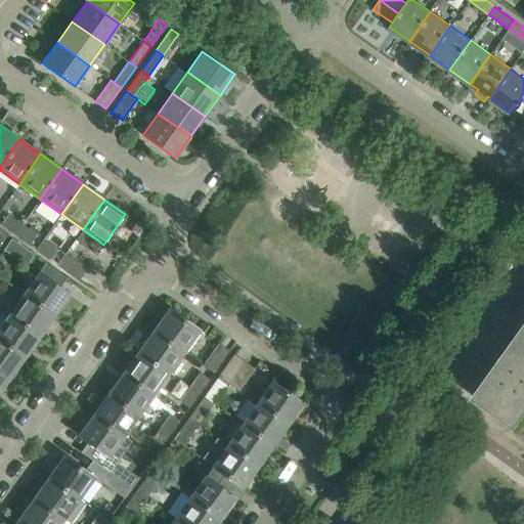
[(1,223),(15,233),(23,224),(8,214),(1,223)]
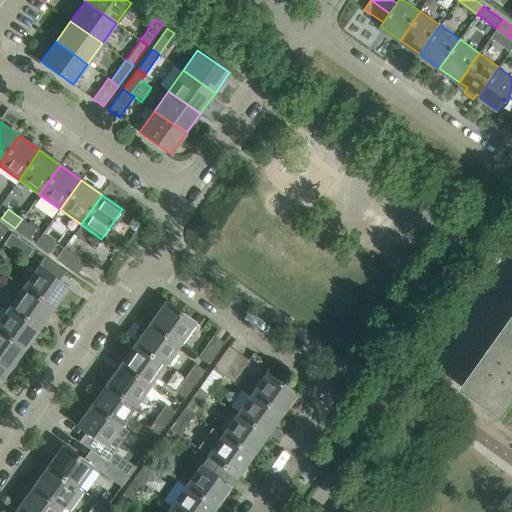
[(36,229),(22,219),(15,228),(30,238),(36,229)]
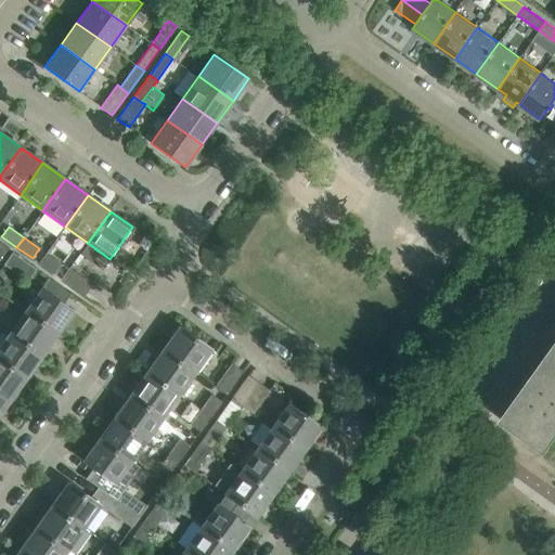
[(38,262),(54,274),(61,263),(46,253),(38,262)]
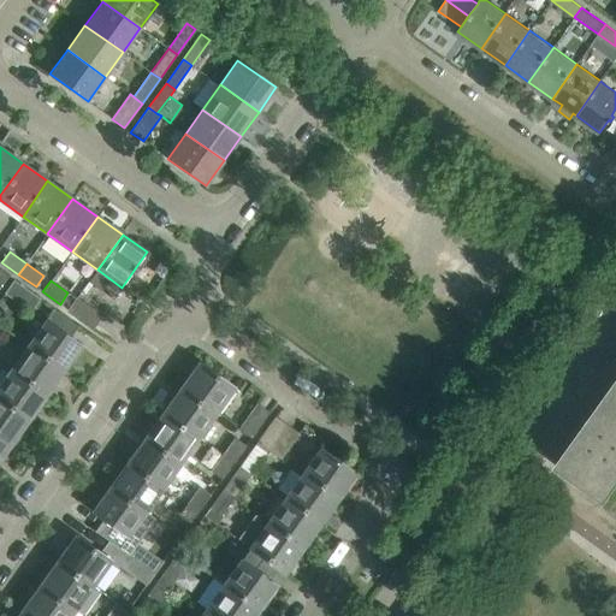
[(102,315),(83,301),(76,296),(67,309),(94,329),(102,315)]
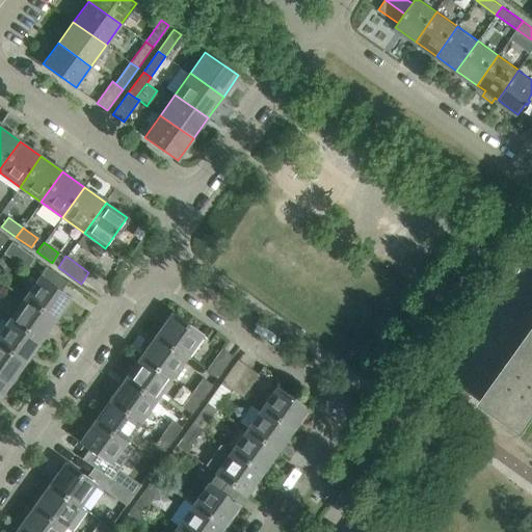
[(70,298),(53,286),(38,276),(24,298),(54,320),(70,298)]
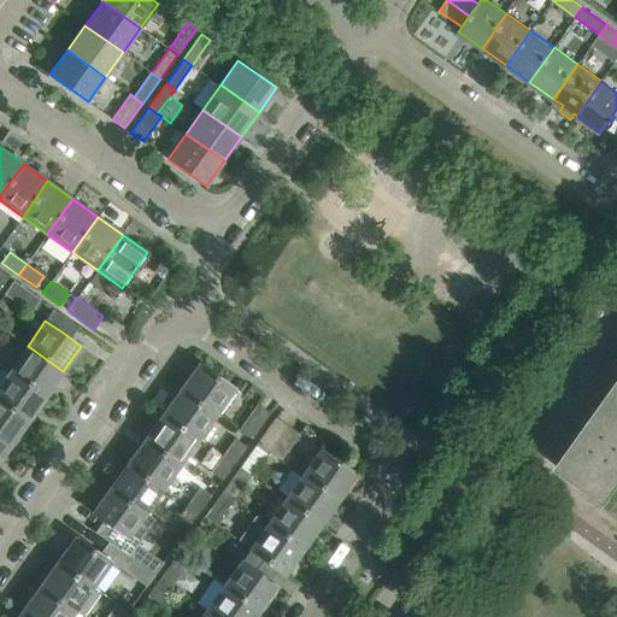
[(45,395),(63,371),(28,346),(10,370),(45,395)]
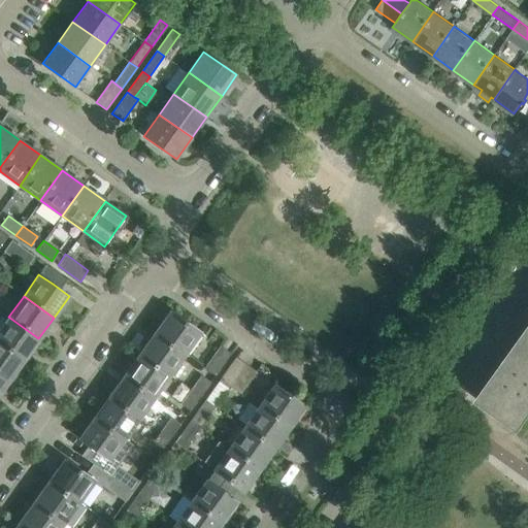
[(170,310),(155,331),(185,353),(200,331),(170,310)]
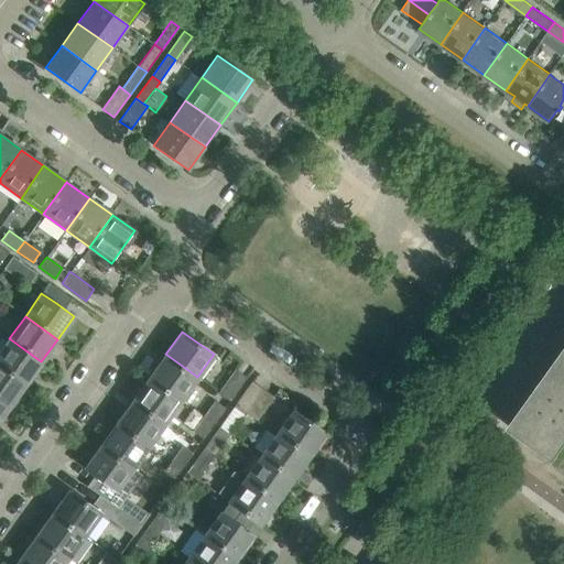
[(0,366),(25,384),(41,361),(9,338),(0,350),(0,366)]
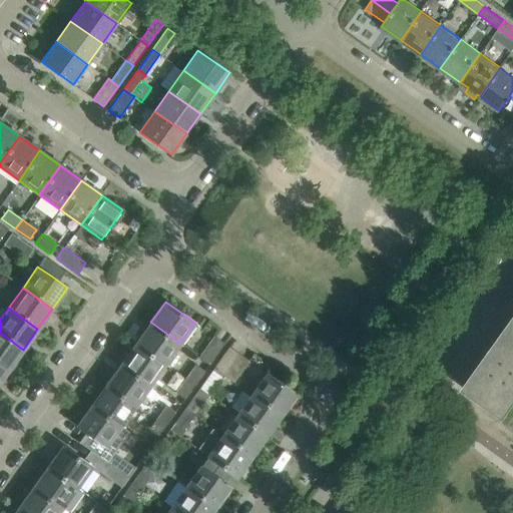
[(179,343),(150,322),(136,343),(165,364),(179,343)]
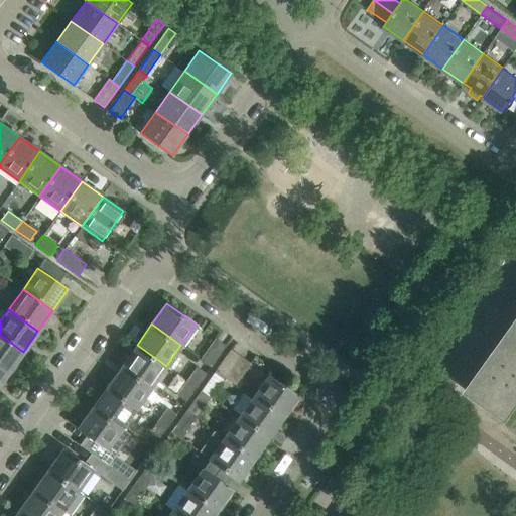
[(506,418),(515,404),(515,335),(509,330),(492,355),(490,354),(484,364),(485,364),(467,390),(506,418)]
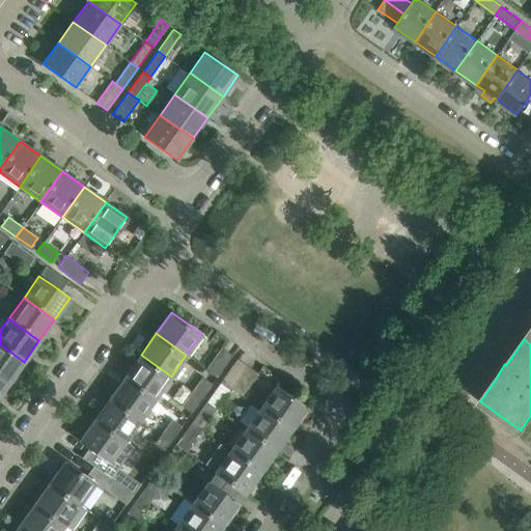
[(0,376),(8,384),(24,362),(0,344),(0,376)]
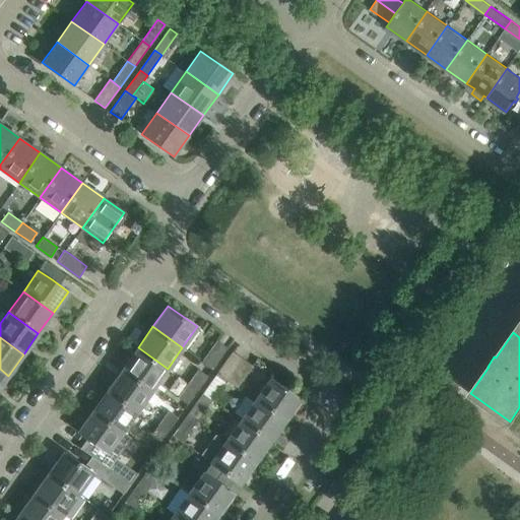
[(210,369),(225,347),(214,340),(200,362),(210,369)]
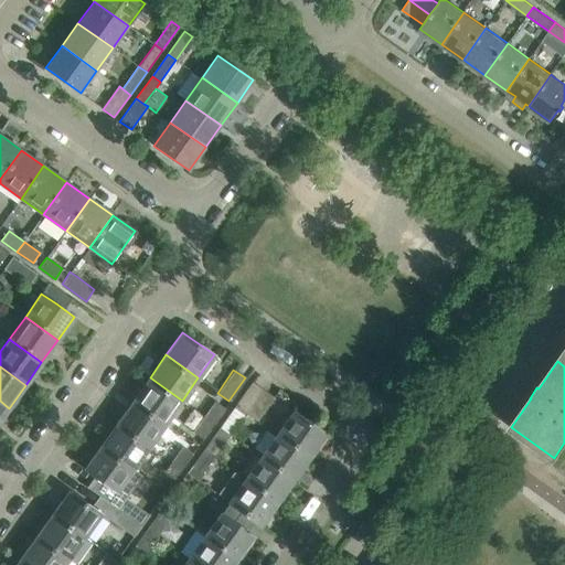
[(182,401),(150,377),(134,401),(166,424),(182,401)]
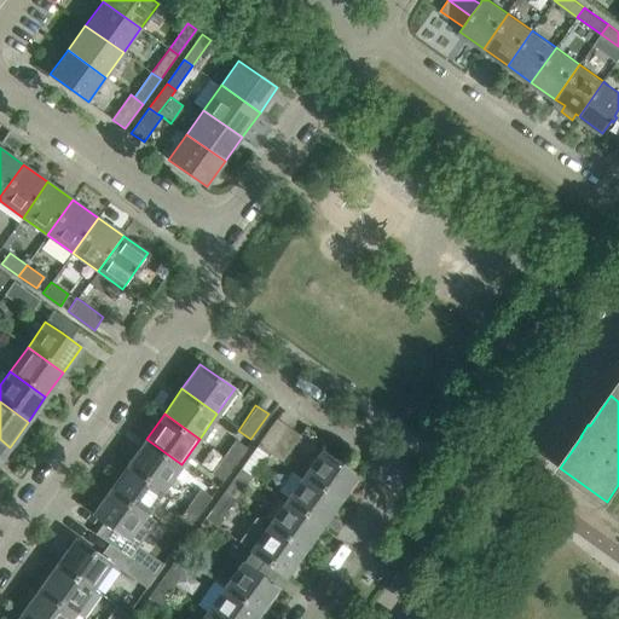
[(268,452),(287,426),(277,418),(258,445),(268,452)]
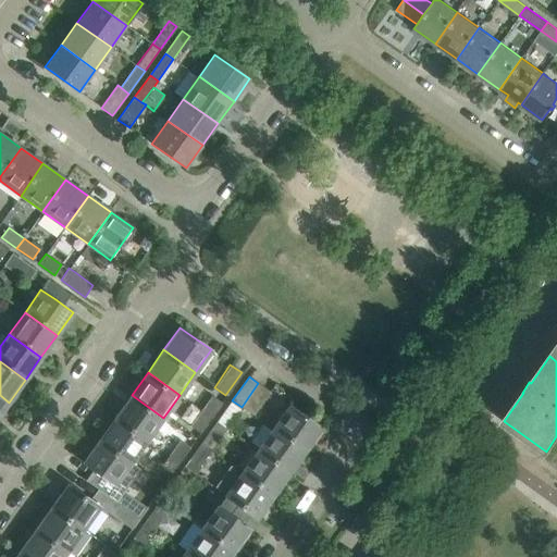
[(254,415),(270,392),(258,383),(242,407),(254,415)]
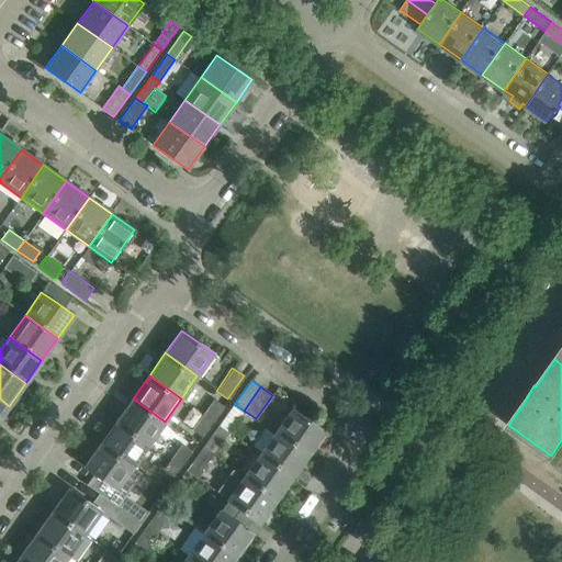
[(213,397),(202,413),(212,420),(223,405),(213,397)]
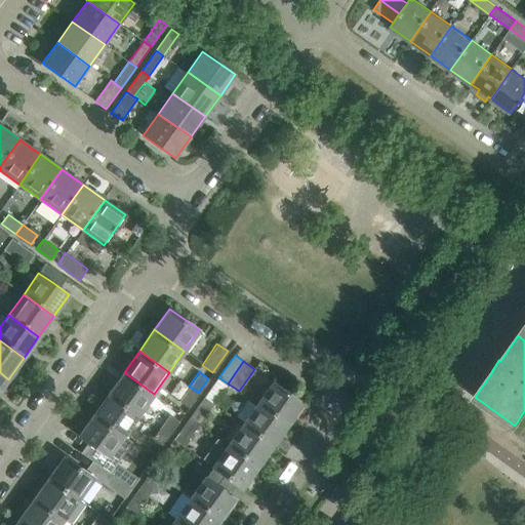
[(154,394),(124,372),(109,393),(138,414),(154,394)]
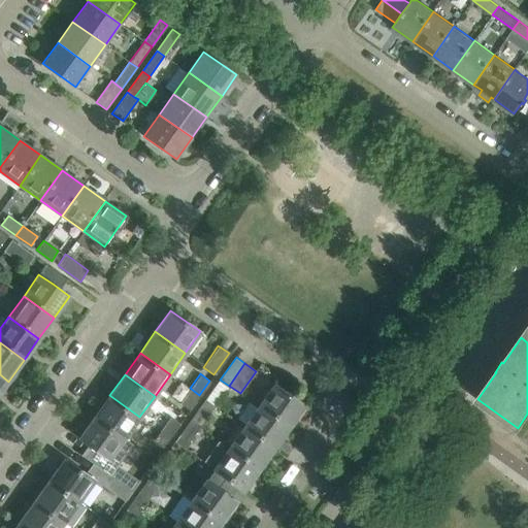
[(304,405),(275,385),(274,384),(259,405),(289,427),(304,405)]
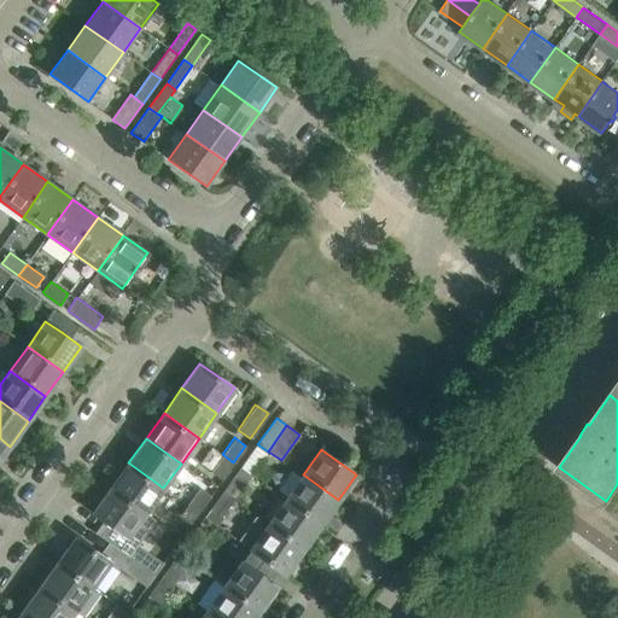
[(221,479),(233,462),(222,454),(209,472),(221,479)]
